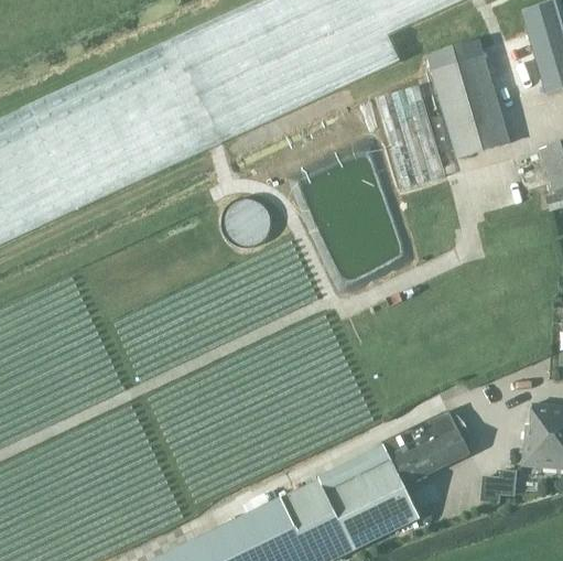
[(253,0),(172,38),(220,141),(398,60),(386,34),(459,0),(253,0)]
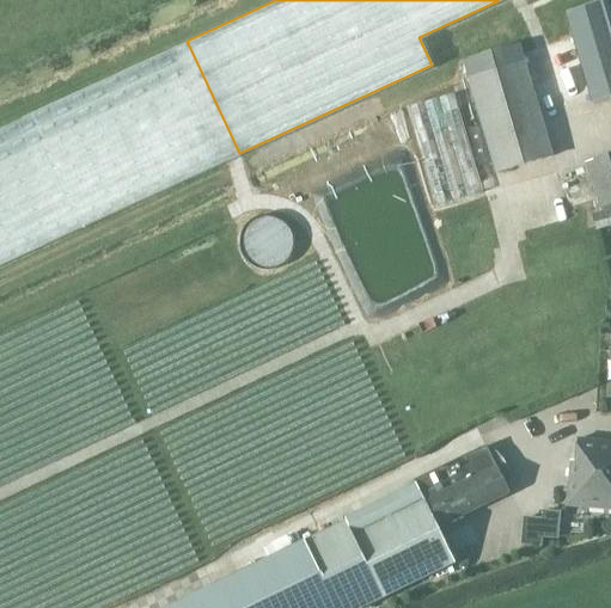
[(592,102),(610,96),(610,0),(598,0),(564,11),(592,102)]
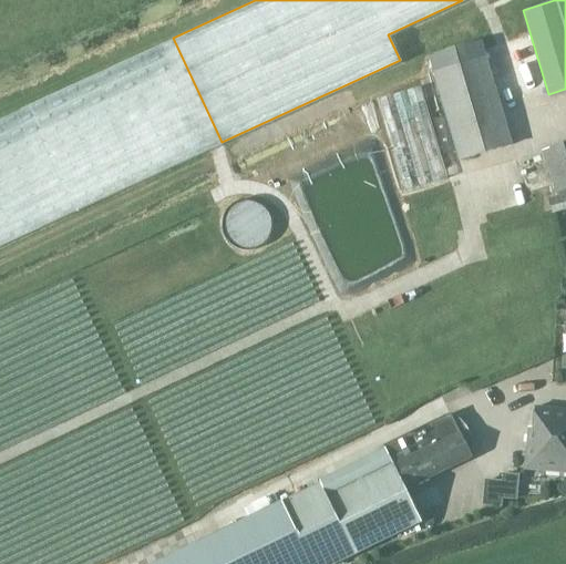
[(173,38),(0,118),(0,245),(208,150),(222,142),(173,38)]
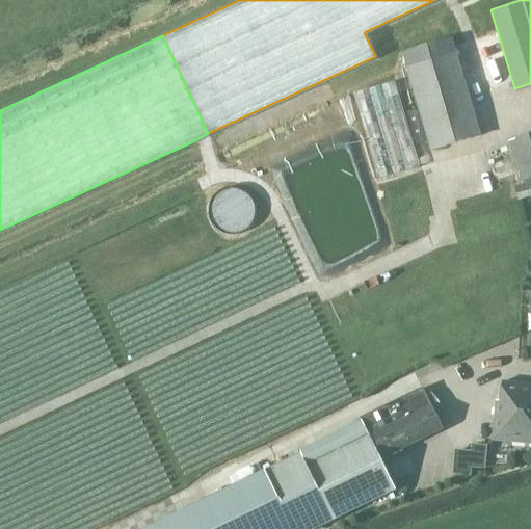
[(430,149),(480,135),(452,35),(400,50),(418,107),(405,110),(415,142),(428,139),(430,149)]
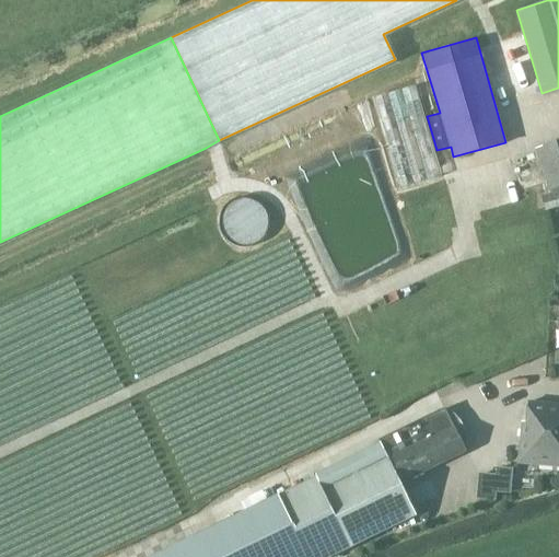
[(419,180),(441,173),(416,85),(374,96),(400,185),(419,180)]
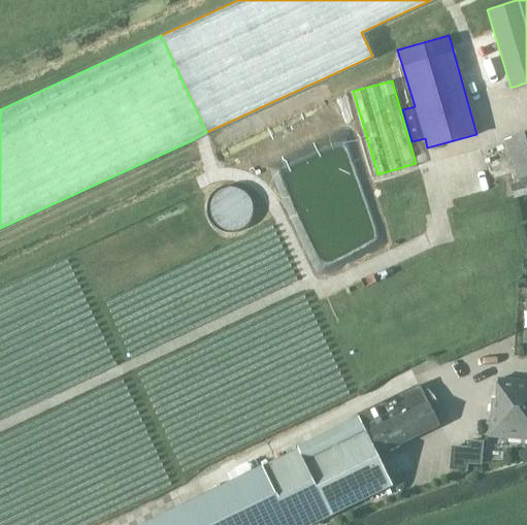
[(516,177),(526,173),(526,130),(503,137),(516,177)]
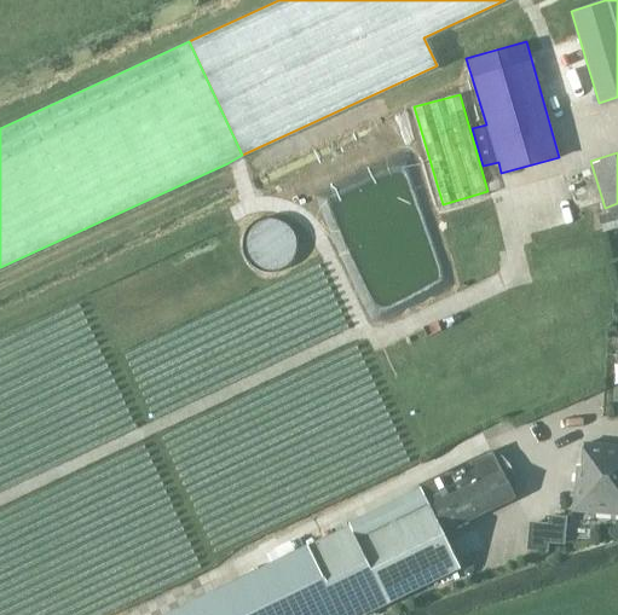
[(617,208),(596,214),(601,231),(617,226),(617,208)]
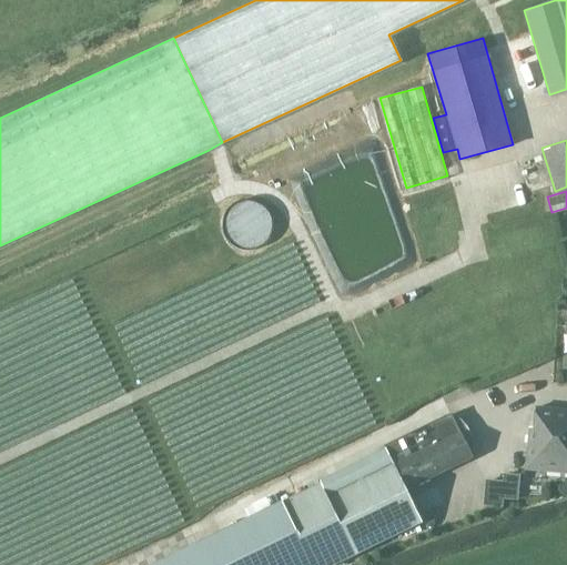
[(228,240),(235,246),(244,249),(254,249),(263,244),(269,236),(272,228),(271,218),(266,210),(260,203),(251,201),(241,201),(233,205),(226,212),(223,221),(223,231),(228,240)]
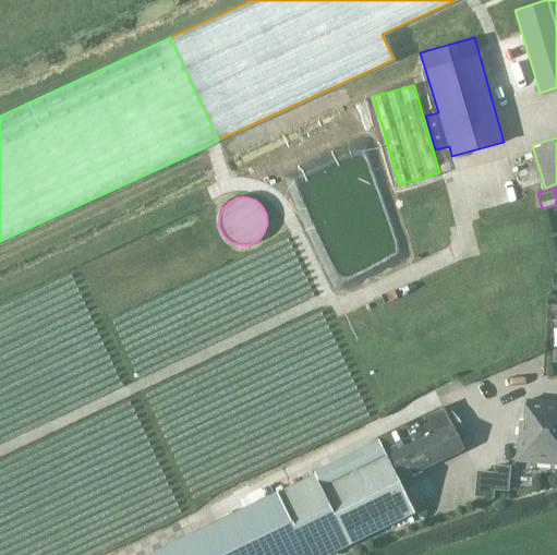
[(520,418),(517,459),(556,462),(556,400),(527,397),(524,418),(520,418)]
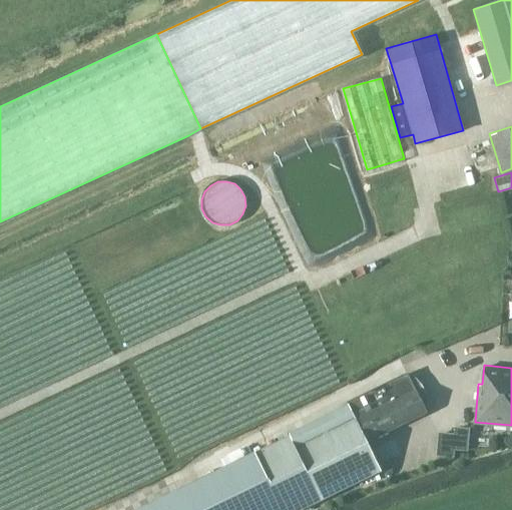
[(132,509),(298,509),(380,470),(366,440),(426,411),(415,389),(414,389),(406,371),(370,389),(372,393),(353,403),(359,417),(355,419),(347,404),(289,432),(290,435),(132,509)]
